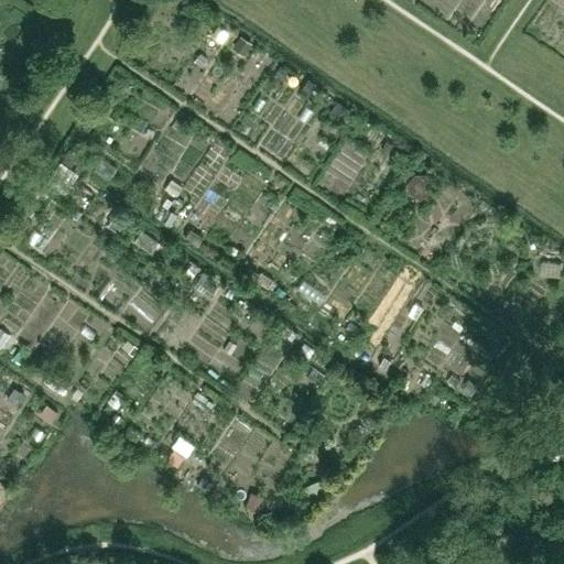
[(217,25),(212,33),(221,40),(227,32),(217,25)]
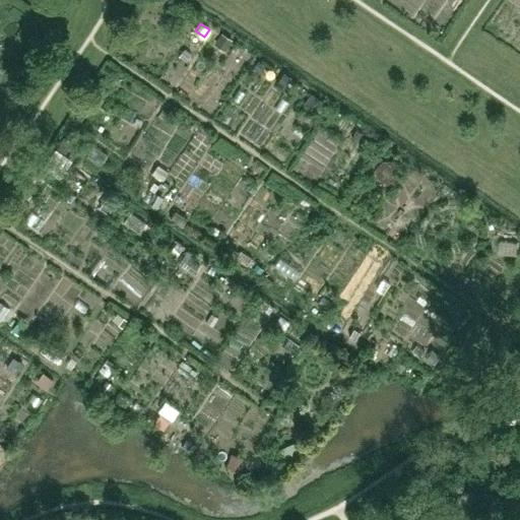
[(311,91),(304,103),(311,108),(318,96),(311,91)]
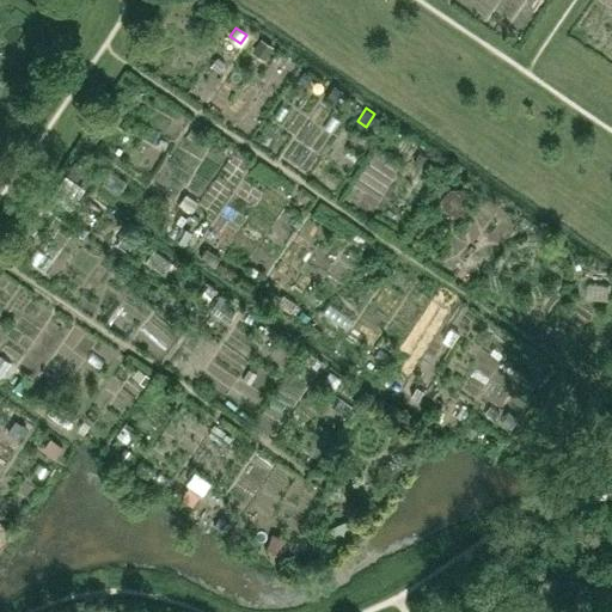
[(74,159),(65,173),(77,182),(86,167),(74,159)]
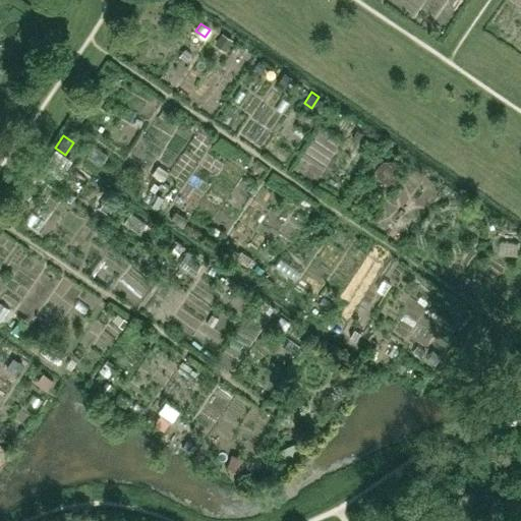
[(61,155),(55,164),(68,172),(74,162),(61,155)]
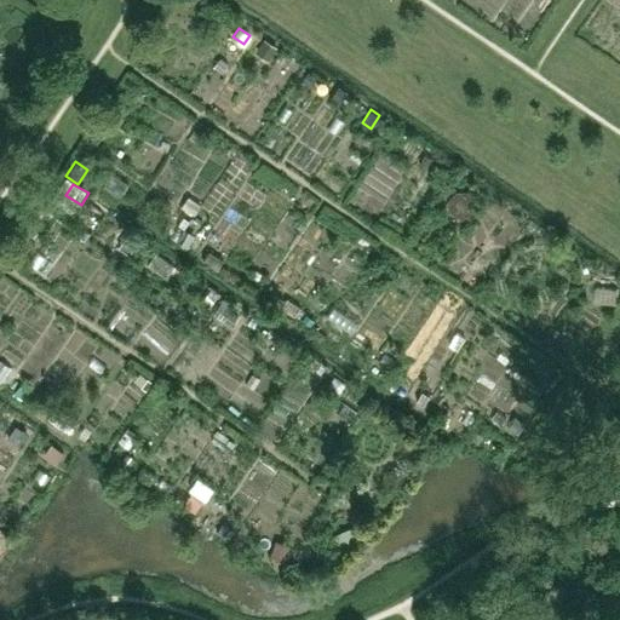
[(188,196),(182,207),(194,214),(200,205),(188,196)]
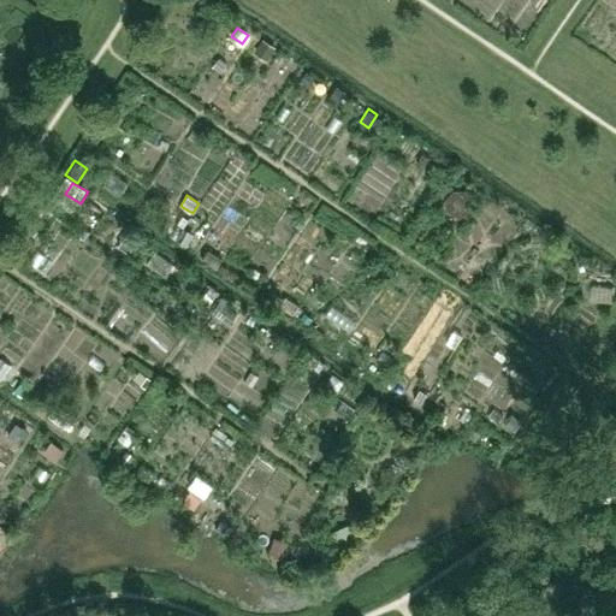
[(104,224),(96,236),(112,244),(118,232),(104,224)]
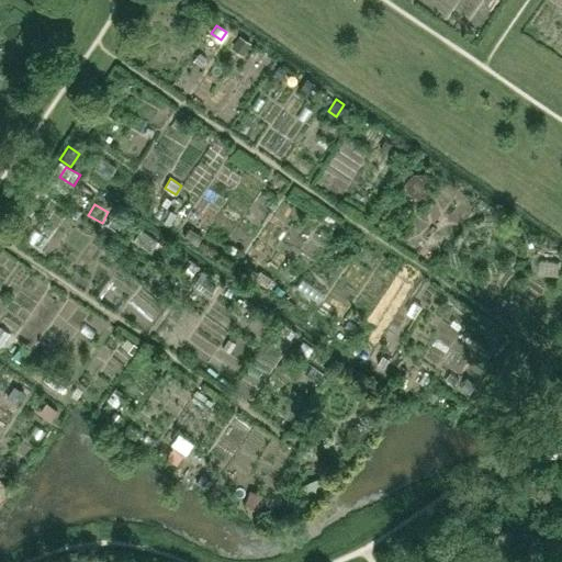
[(115,212),(108,223),(117,229),(124,218),(115,212)]
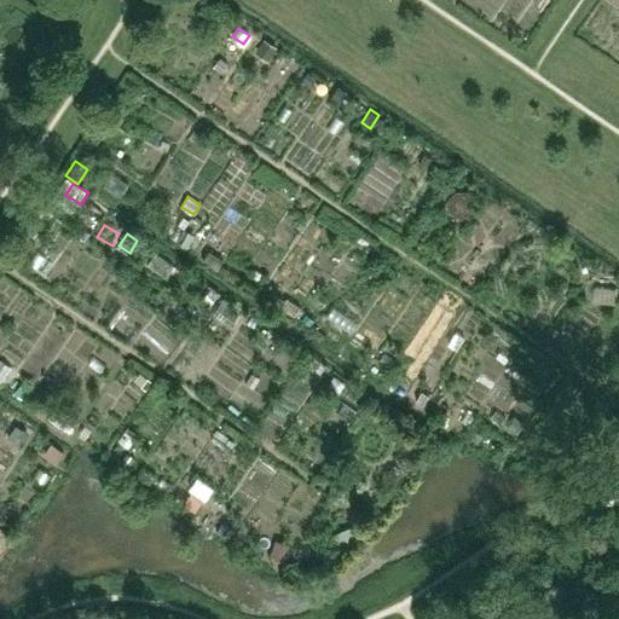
[(336,405),(346,391),(333,381),(323,395),(336,405)]
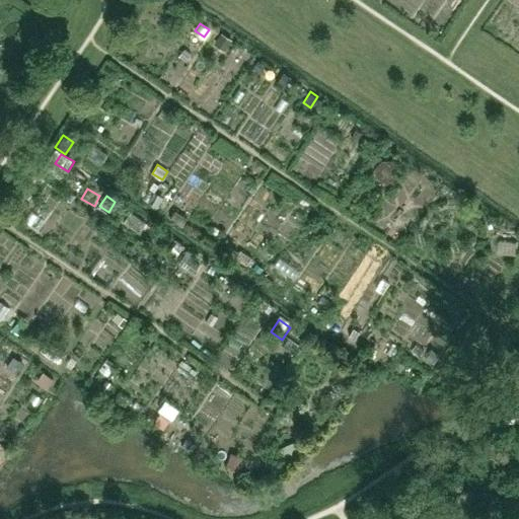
[(432,349),(425,358),(433,364),(440,355),(432,349)]
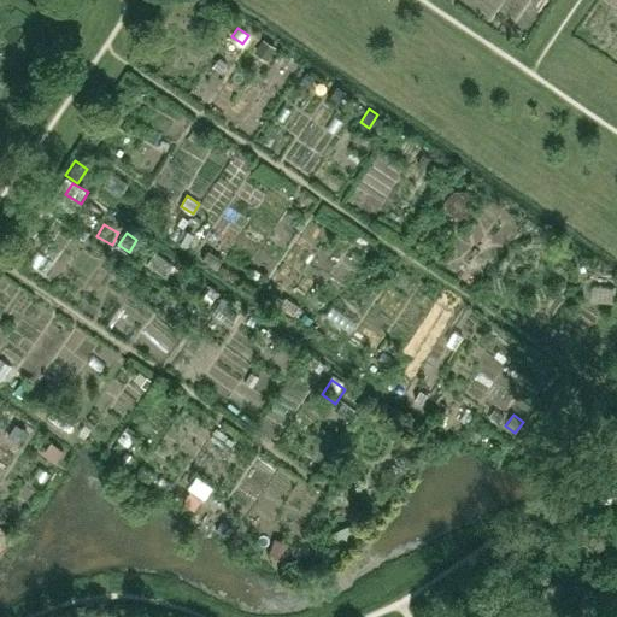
[(245,517),(238,527),(257,541),(264,533),(245,517)]
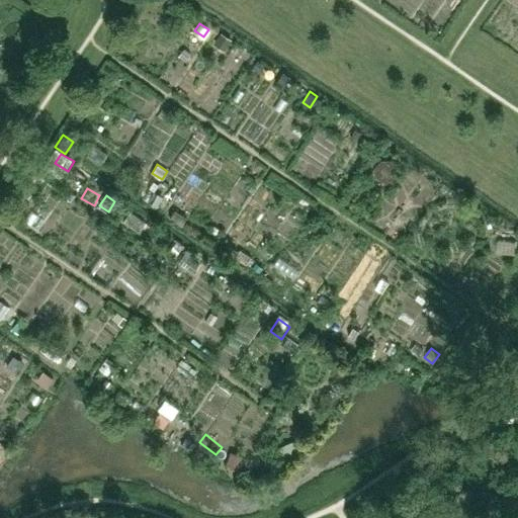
[(186,437),(181,444),(191,451),(196,443),(186,437)]
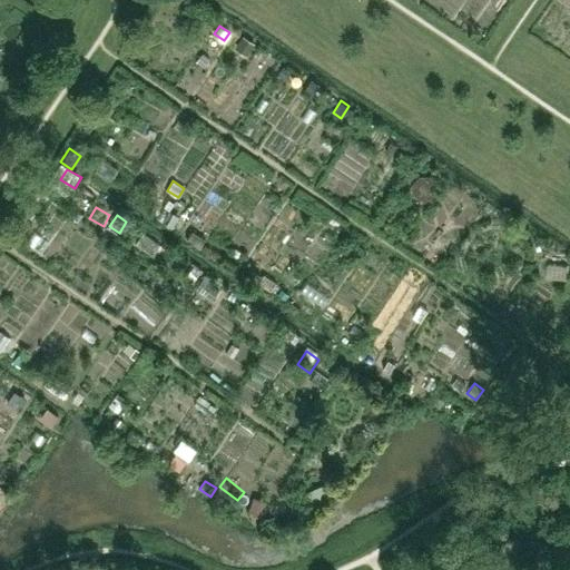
[(328,482),(306,492),(313,508),(335,498),(328,482)]
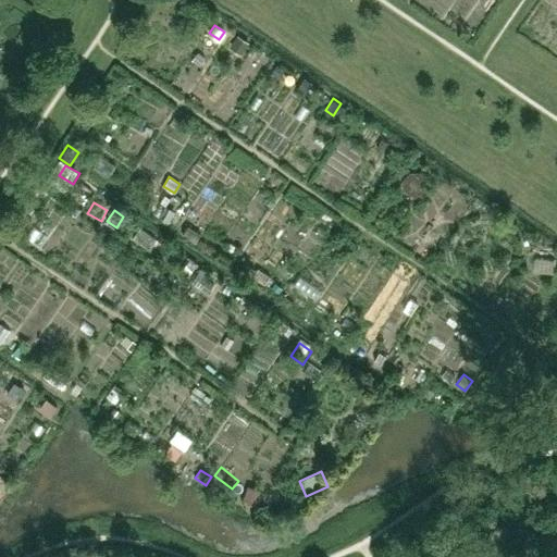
[(247,486),(243,499),(256,503),(260,490),(247,486)]
